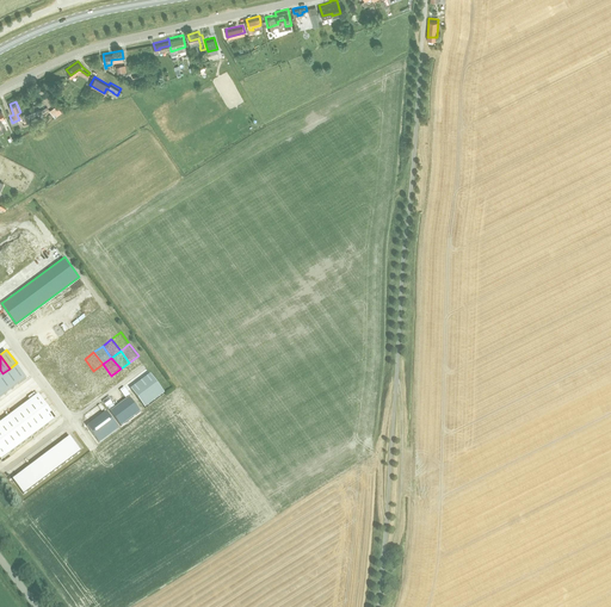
[(85,359),(76,365),(85,377),(93,371),(85,359)]
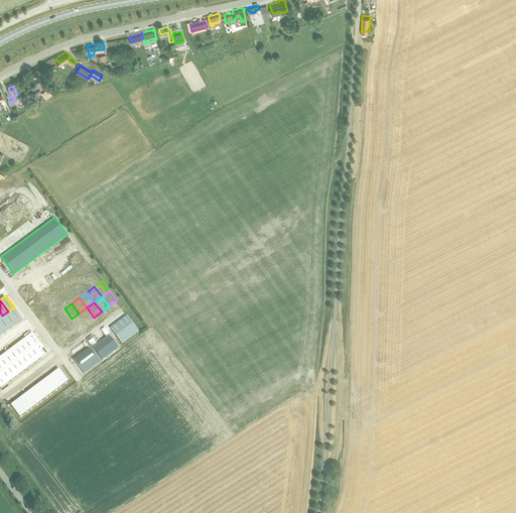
[(14,306),(8,311),(16,322),(22,317),(14,306)]
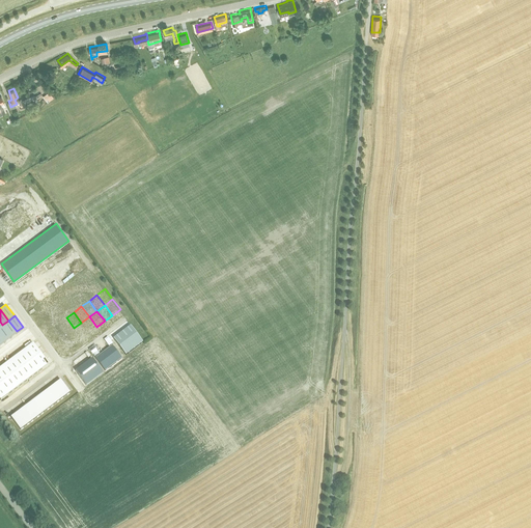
[(89,316),(81,323),(89,332),(96,327),(89,316)]
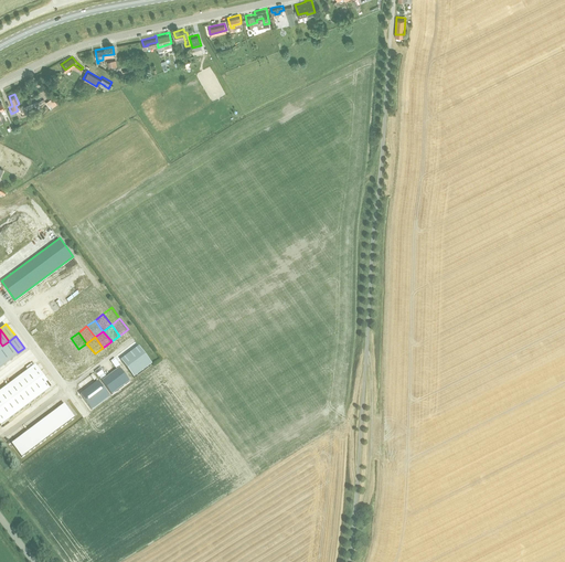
[(71,338),(62,345),(70,356),(78,349),(71,338)]
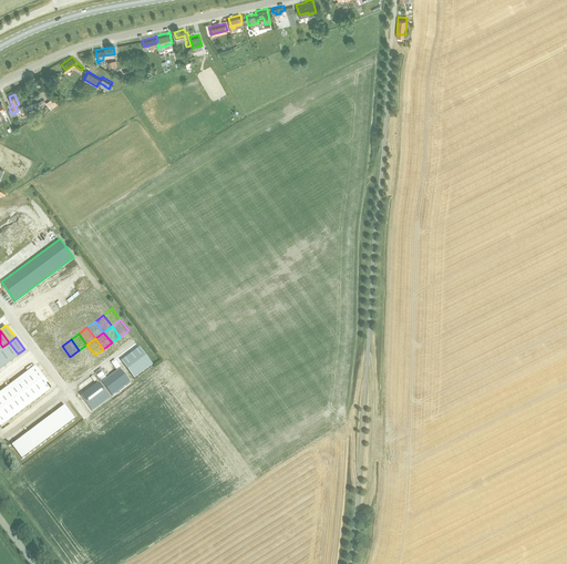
[(9,342),(2,347),(11,359),(18,354),(9,342)]
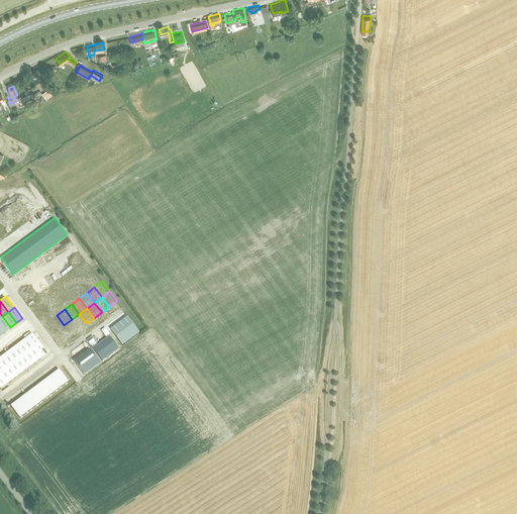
[(79,314),(72,319),(79,329),(87,323),(79,314)]
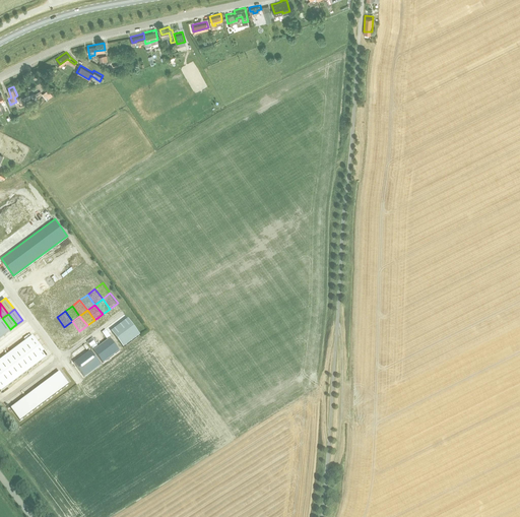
[(57,317),(49,323),(57,333),(64,327),(57,317)]
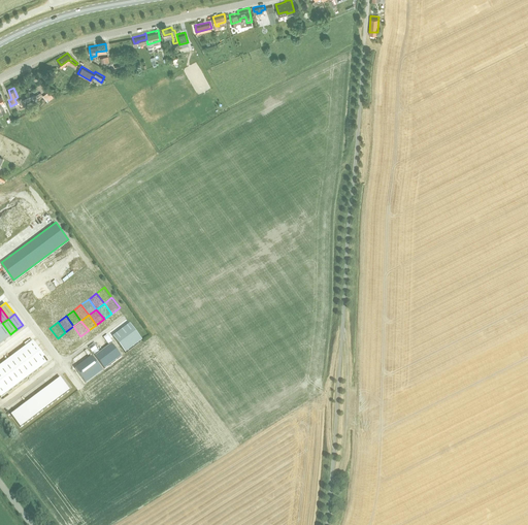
[(112,334),(125,351),(142,338),(130,322),(112,334)]
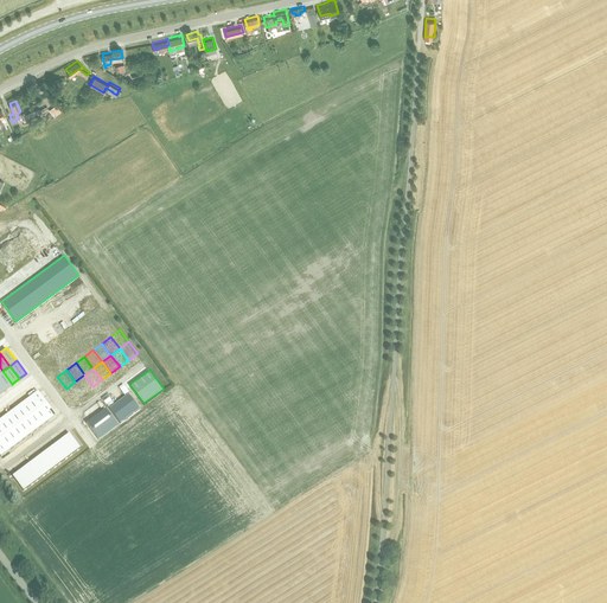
[(2,371),(0,372),(0,382),(5,389),(12,384),(2,371)]
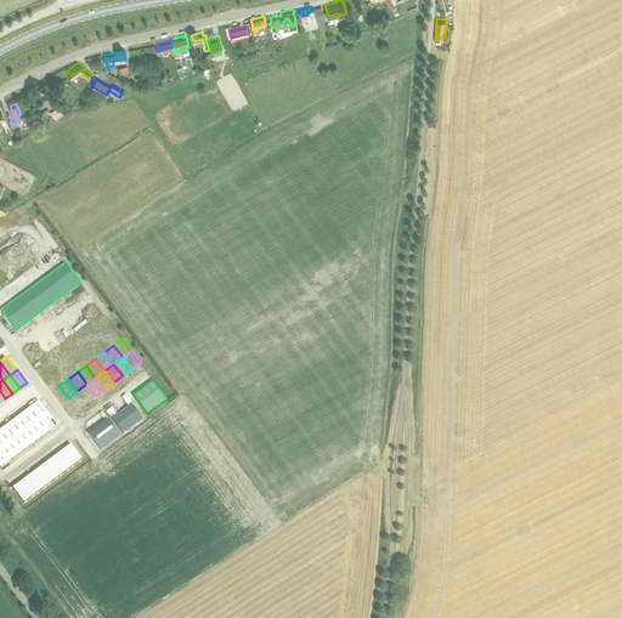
[(86,384),(77,391),(86,403),(95,396),(86,384)]
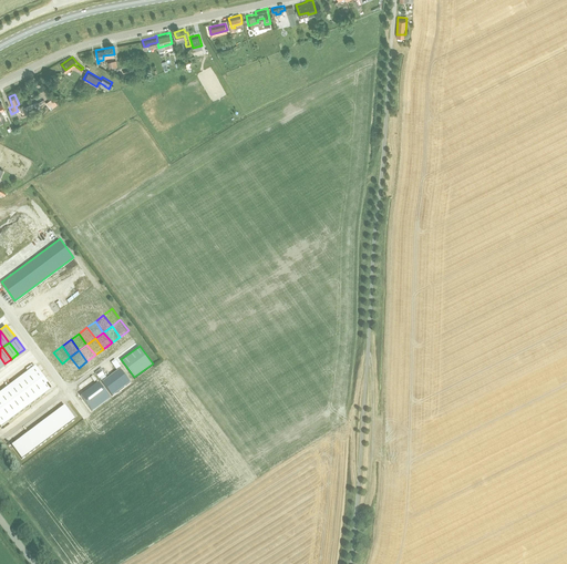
[(70,357),(62,363),(70,373),(79,368),(70,357)]
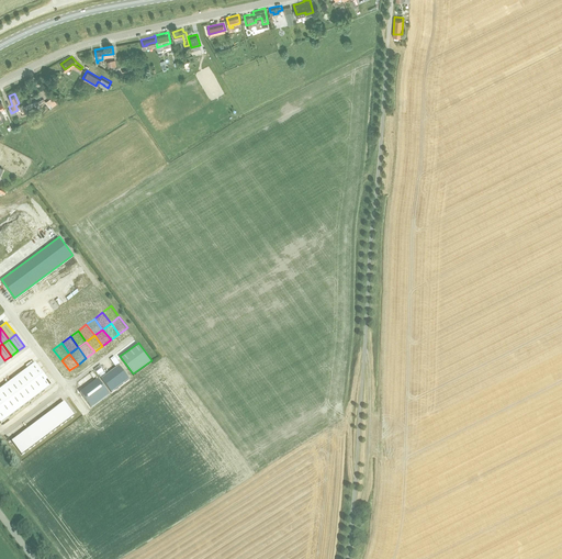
[(35,361),(0,387),(0,420),(1,421),(52,383),(35,361)]
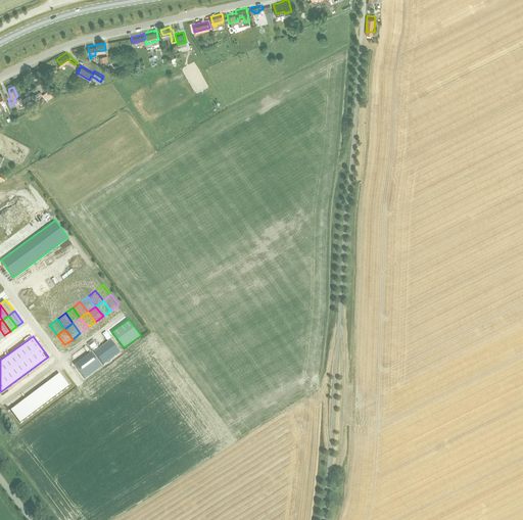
[(110,338),(94,350),(103,363),(120,350),(110,338)]
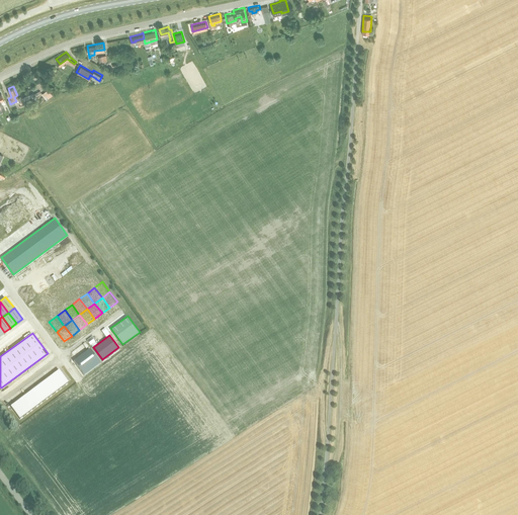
[(90,347),(74,359),(84,373),(100,362),(90,347)]
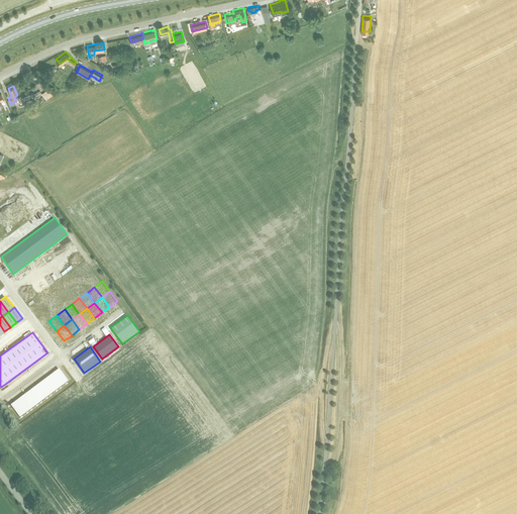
[(59,368),(54,372),(64,384),(68,380),(59,368)]
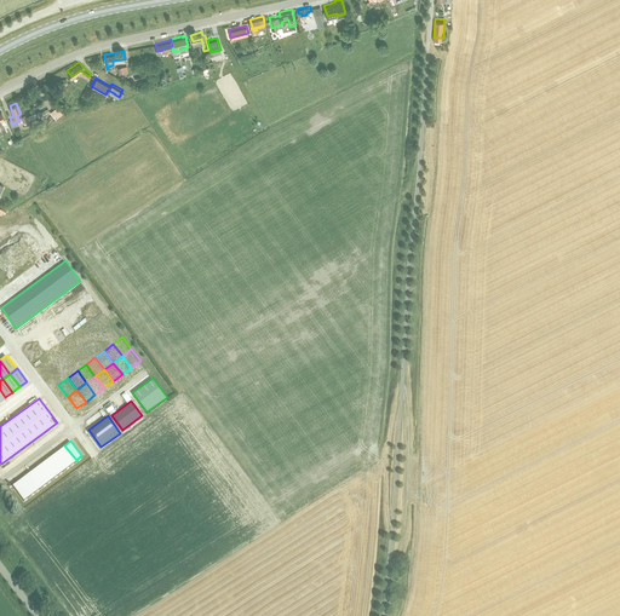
[(76,460),(64,445),(59,449),(70,464),(76,460)]
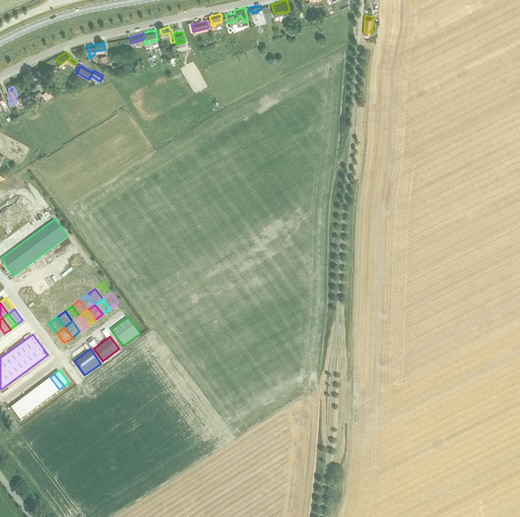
[(59,389),(50,377),(45,381),(54,393),(59,389)]
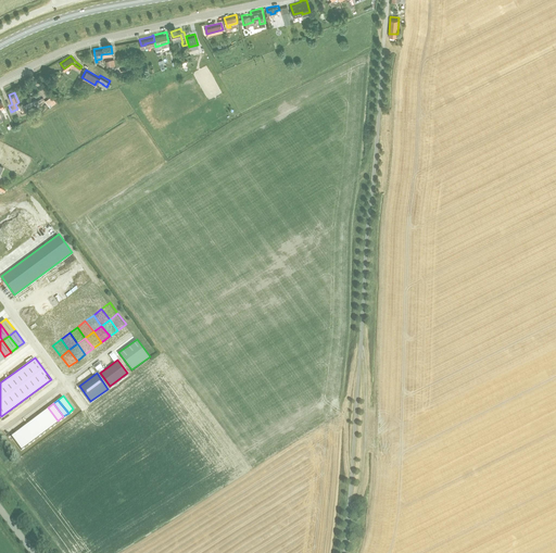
[(58,420),(48,407),(42,411),(52,424),(58,420)]
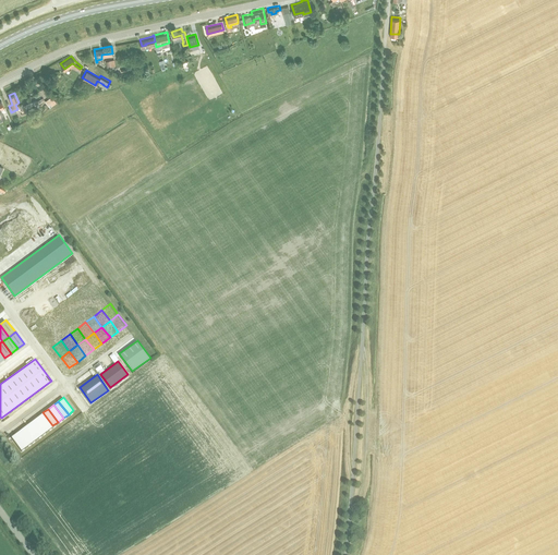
[(52,425),(43,412),(37,417),(47,430),(52,425)]
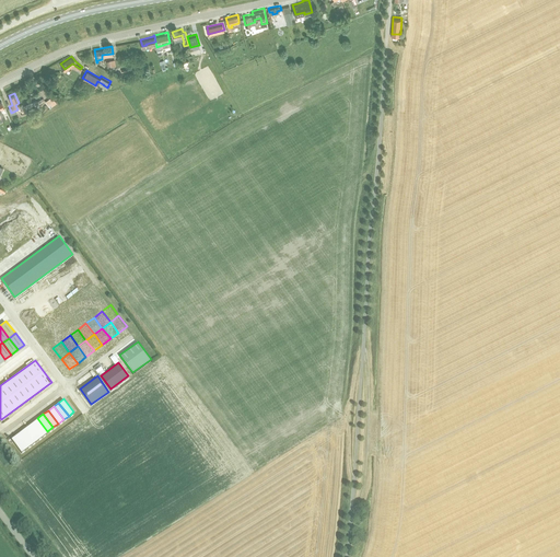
[(47,431),(37,418),(32,422),(42,436),(47,431)]
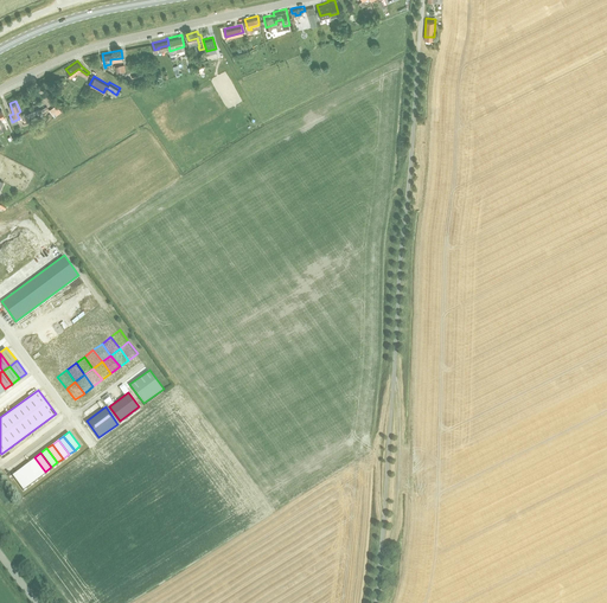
[(45,472),(34,457),(30,461),(40,475),(45,472)]
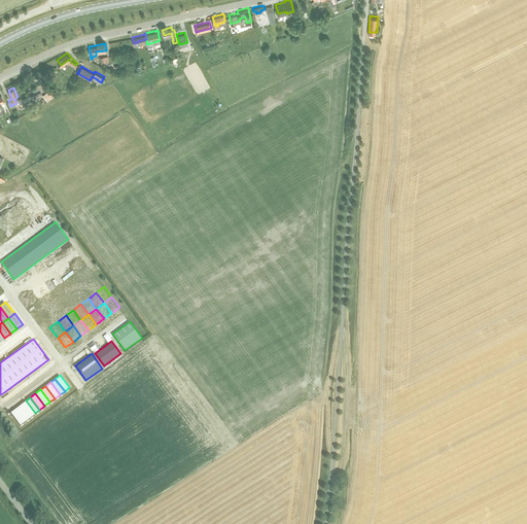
[(35,413),(26,400),(21,405),(30,417),(35,413)]
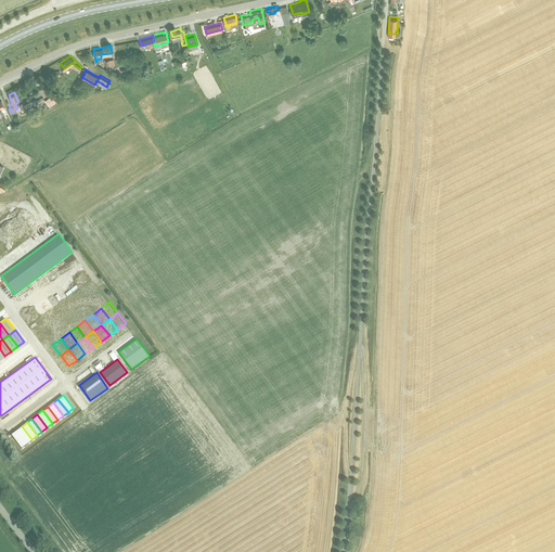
[(31,439),(22,426),(16,429),(26,443),(31,439)]
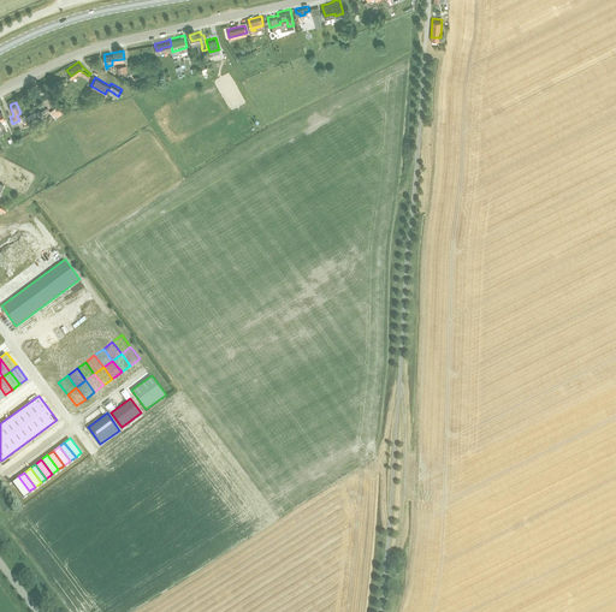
[(29,491),(18,476),(12,481),(23,495),(29,491)]
